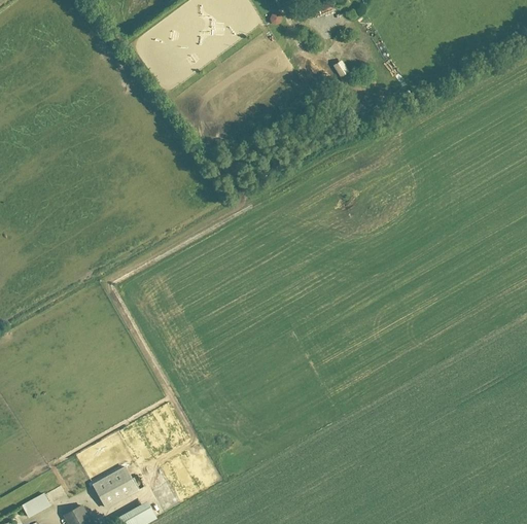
[(311,0),(314,8),(321,4),(319,0),(311,0)]
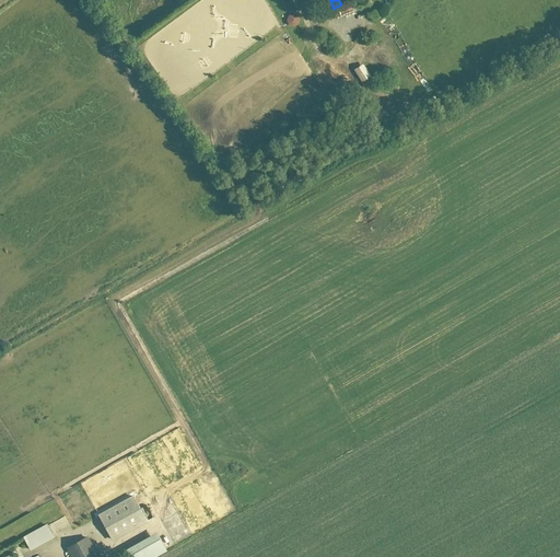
[(364,64),(354,69),(363,83),(372,78),(364,64)]
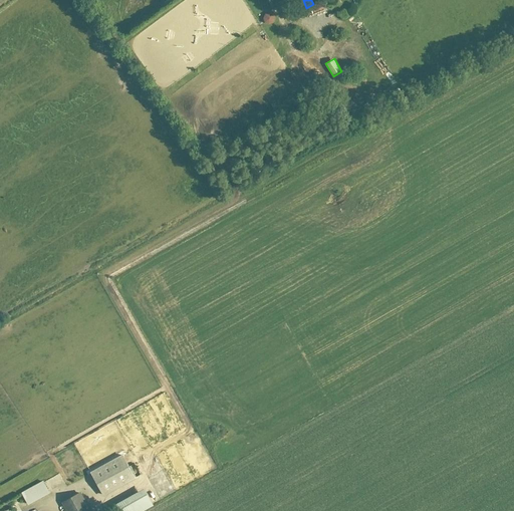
[(121,455),(90,473),(103,496),(135,478),(121,455)]
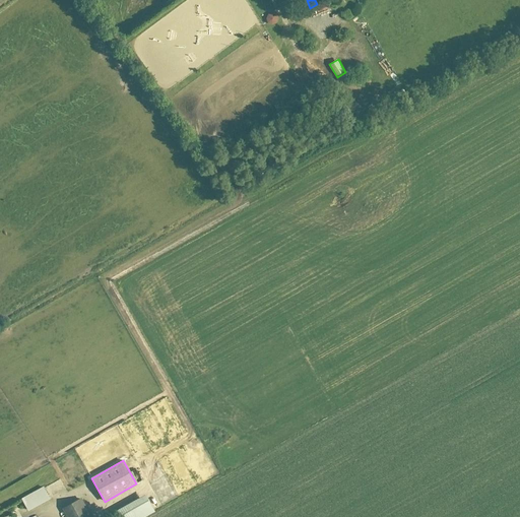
[(21,499),(27,511),(65,491),(59,478),(21,499)]
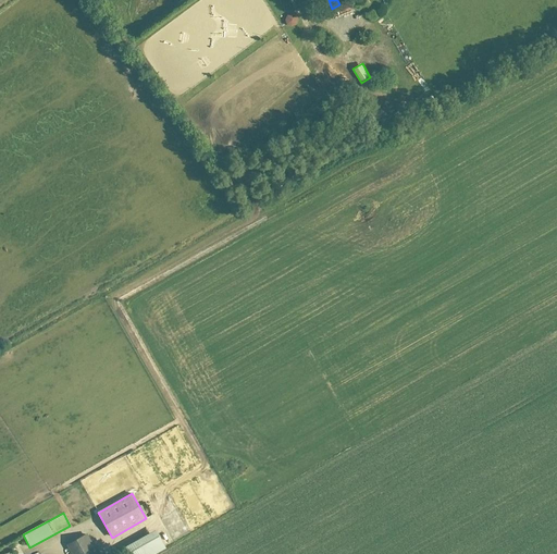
[(120,550),(121,553),(152,553),(165,548),(155,529),(120,550)]
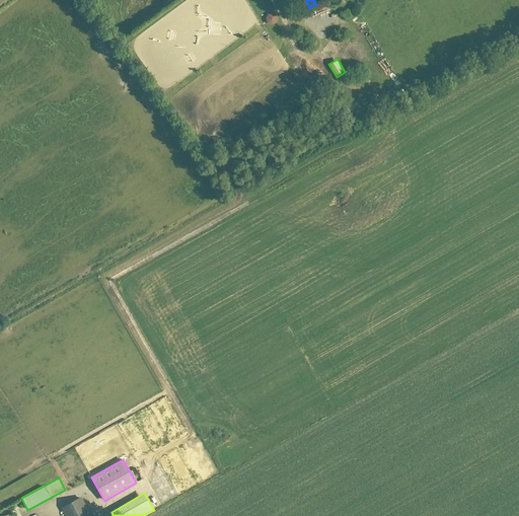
[(63,507),(67,515),(89,515),(80,498),(63,507)]
